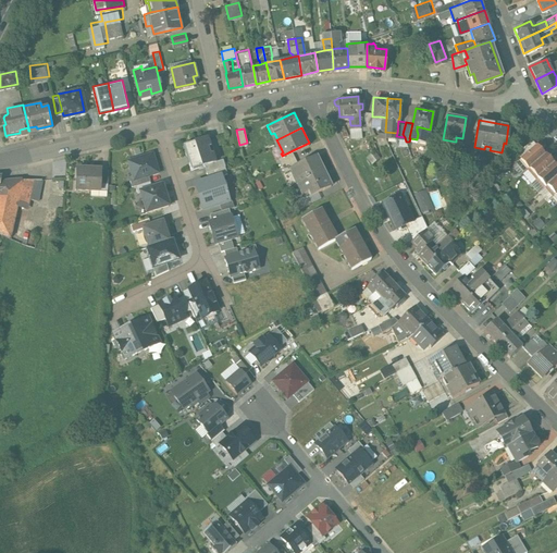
[(208,134),(183,143),(190,168),(205,162),(215,159),(213,150),(215,150),(212,142),(210,143),(208,134)]
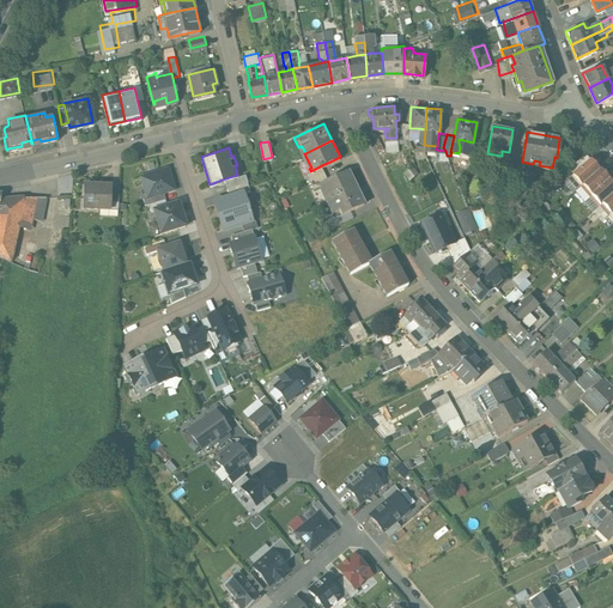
[(584,152),(569,166),(574,172),(589,159),(584,152)]
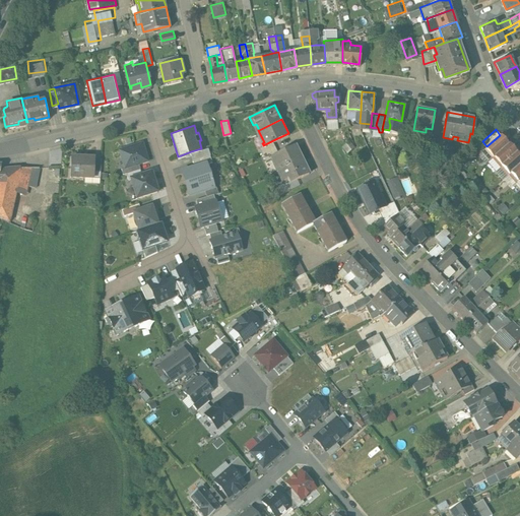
[(486,146),(483,148),(492,157),(493,156),(508,174),(509,173),(519,184),(519,153),(518,151),(519,150),(519,145),(518,142),(515,145),(516,147),(515,148),(509,142),(508,143),(502,136),(504,135),(506,137),(509,134),(506,130),(500,135),(486,146)]
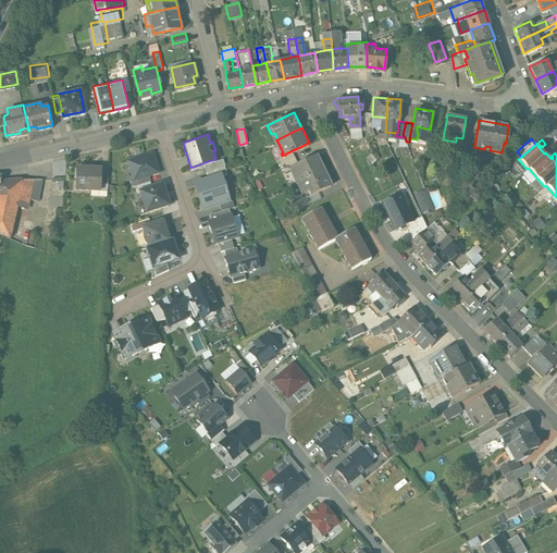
[(158,169),(152,150),(128,158),(134,176),(149,172),(158,169)]
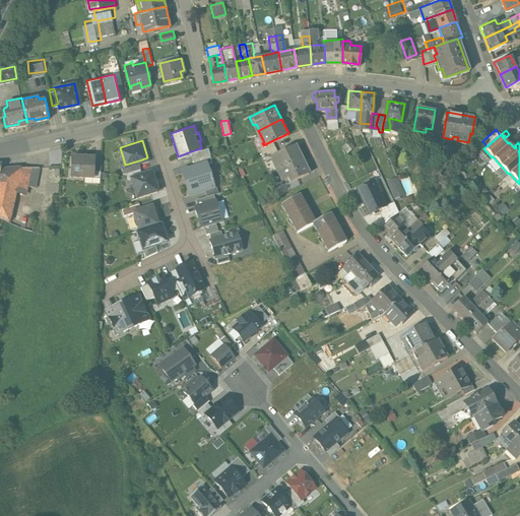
[(273,140),(263,145),(263,144),(260,145),(263,152),(275,146),(273,140)]
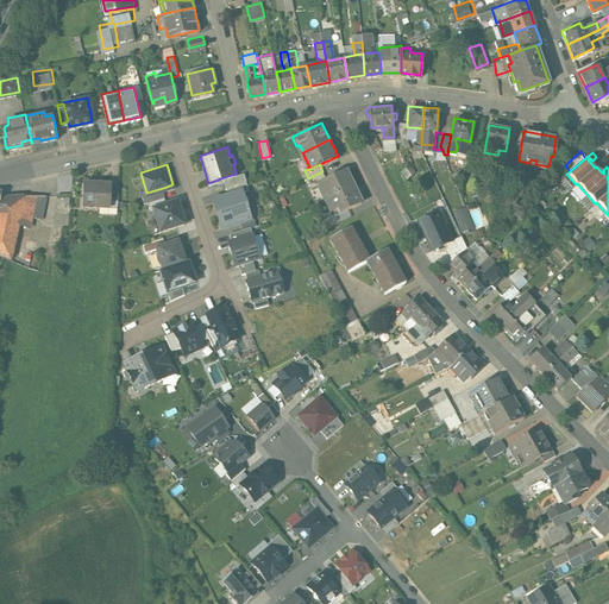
[(498,165),(484,171),(489,183),(503,177),(498,165)]
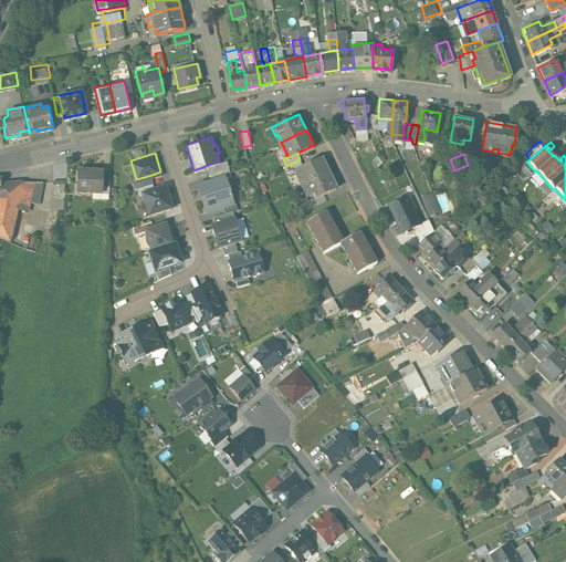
[(303,165),(296,168),(297,169),(304,184),(329,172),(322,156),(303,165)]
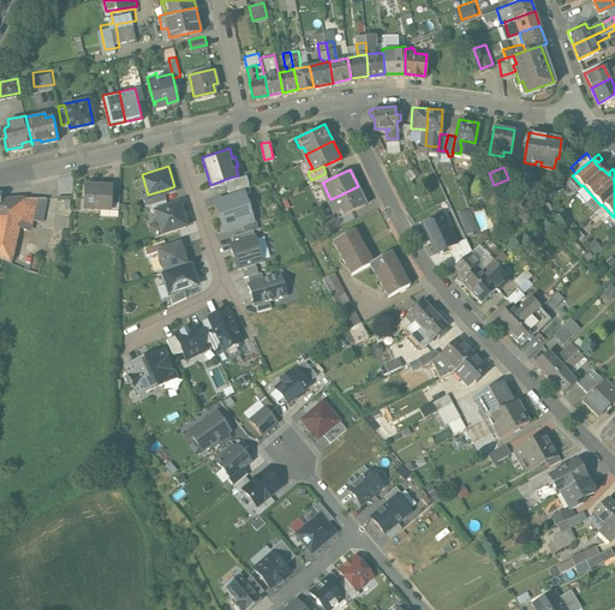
[(226,179),(228,187),(249,181),(249,180),(246,173),(238,175),(226,179)]
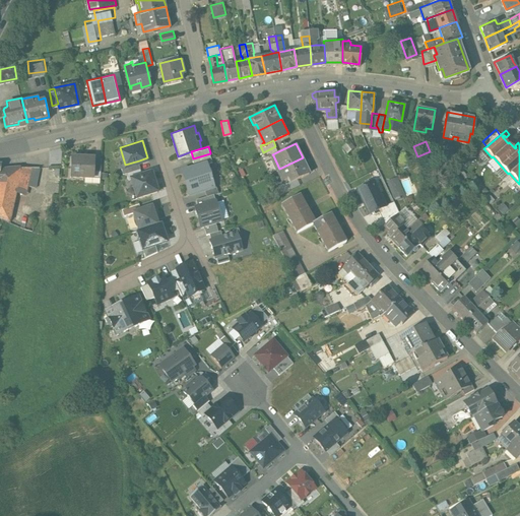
[(275,146),(263,152),(266,158),(273,155),(272,154),(278,151),(275,146)]
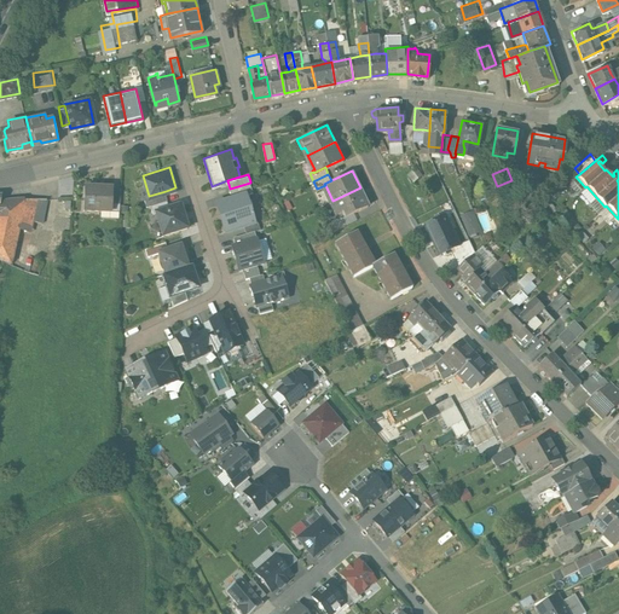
[(230,189),(232,197),(244,192),(244,193),(253,190),(250,183),(230,189)]
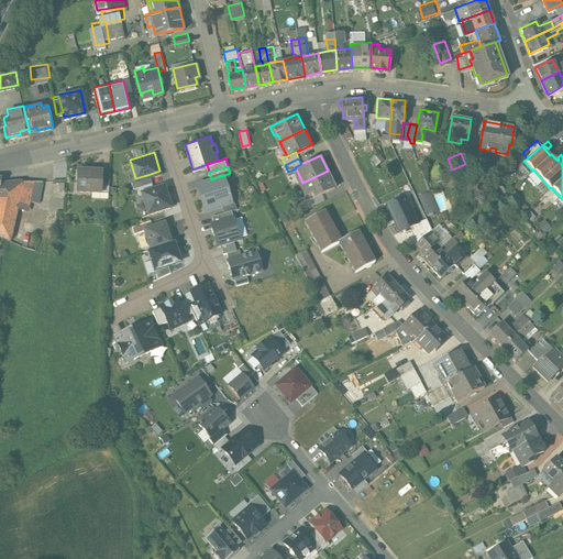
[(91,168),(77,167),(76,188),(91,189),(91,186),(99,187),(99,189),(101,189),(101,182),(102,170),(102,168),(91,167),(91,168)]
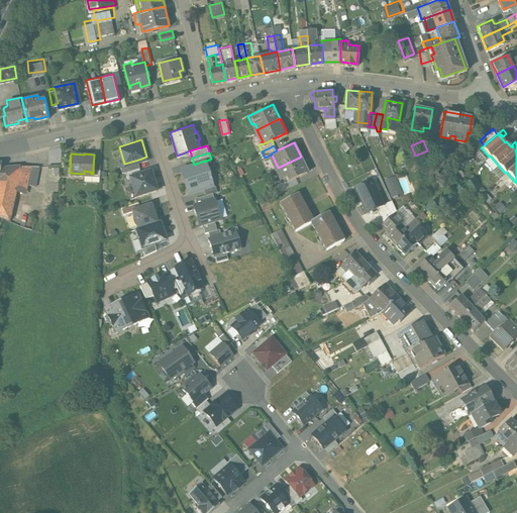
[(301,157),(278,168),(282,177),(286,175),(288,179),(307,170),(301,157)]
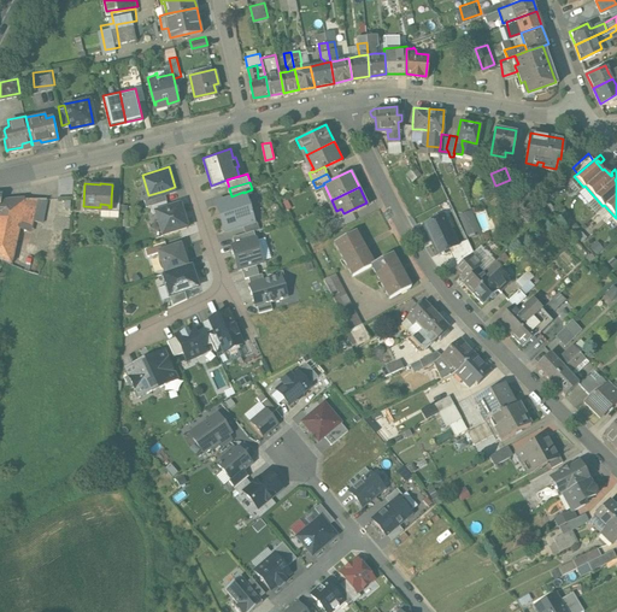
[(150,202),(166,198),(165,190),(148,195),(144,196),(146,204),(150,202)]
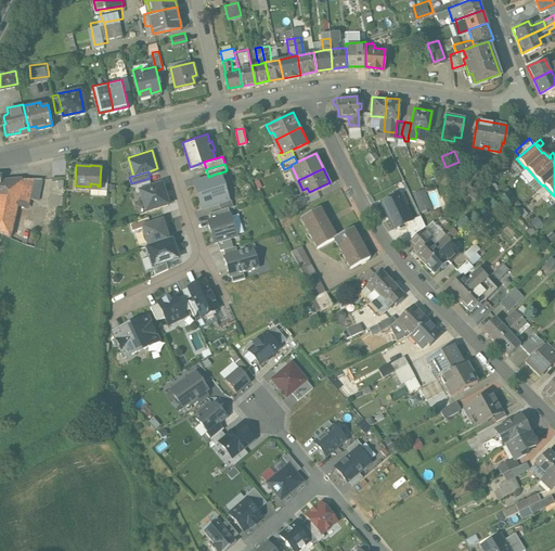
[(208,177),(195,181),(203,205),(219,200),(228,197),(219,174),(219,173),(208,177)]
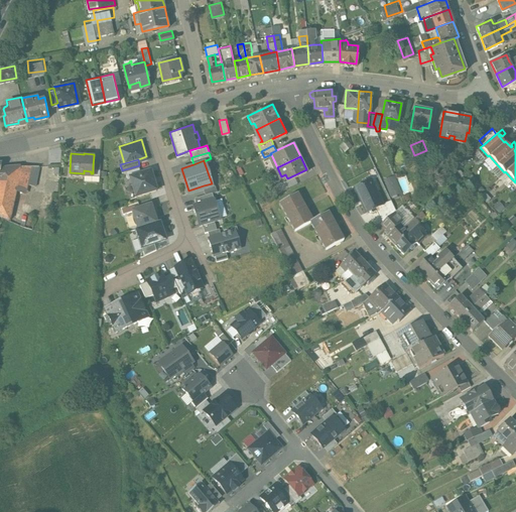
[(0,214),(8,217),(20,164),(0,164),(0,214)]
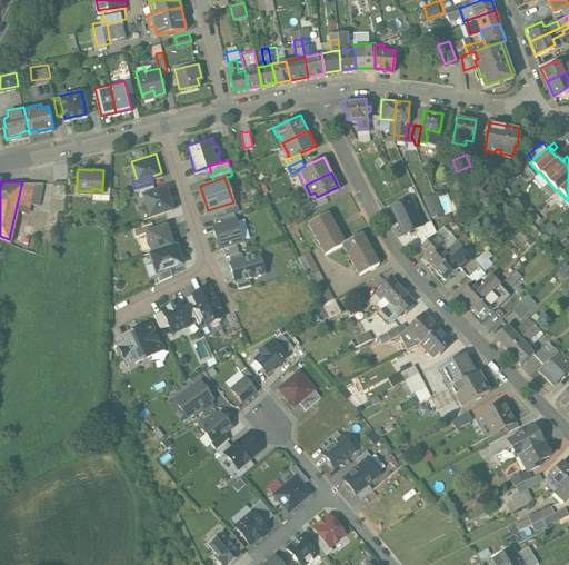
[(143,192),(156,189),(153,182),(138,187),(140,194),(143,194),(143,192)]
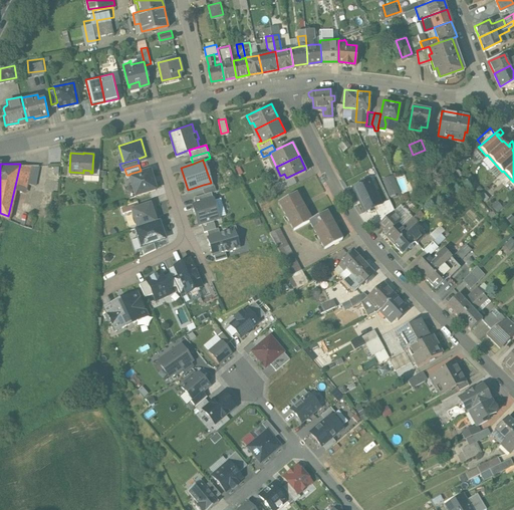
[(156,187),(150,168),(141,171),(130,174),(130,175),(136,193),(156,187)]
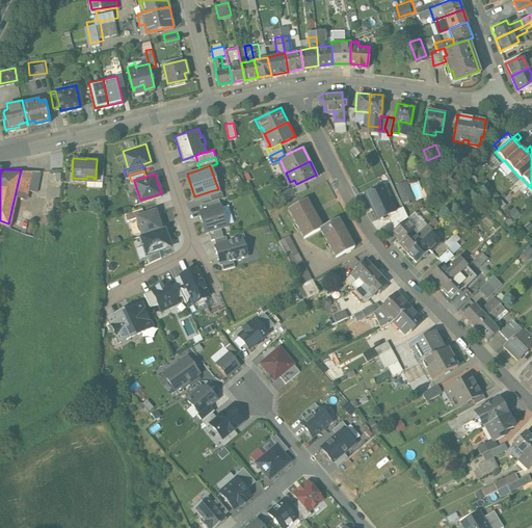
[(409,177),(399,181),(406,201),(417,196),(409,177)]
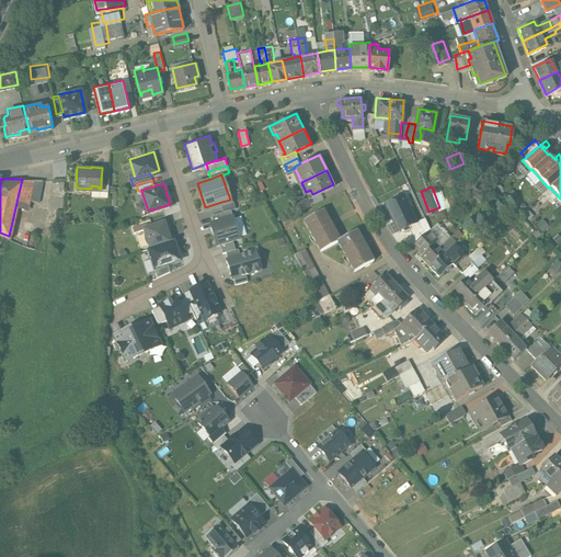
[(415,219),(403,193),(385,202),(398,228),(402,226),(415,219)]
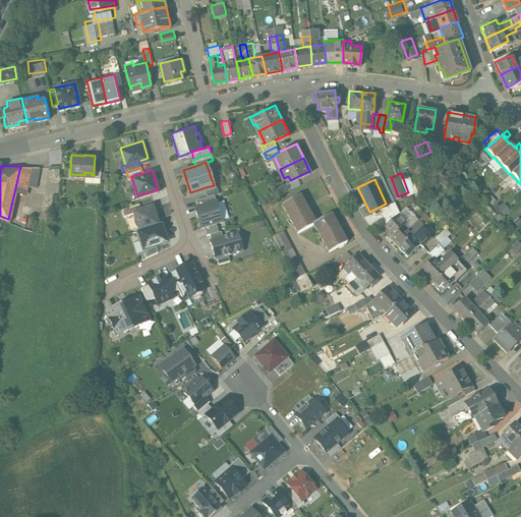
[(288,181),(275,187),(278,193),(291,188),(288,181)]
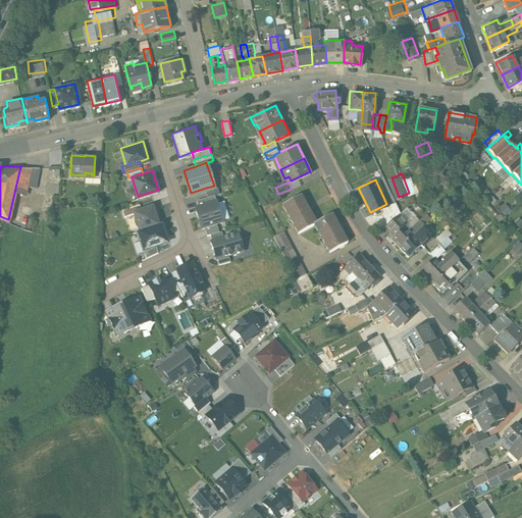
[(214,186),(206,188),(208,195),(214,193),(219,191),(217,185),(214,186)]
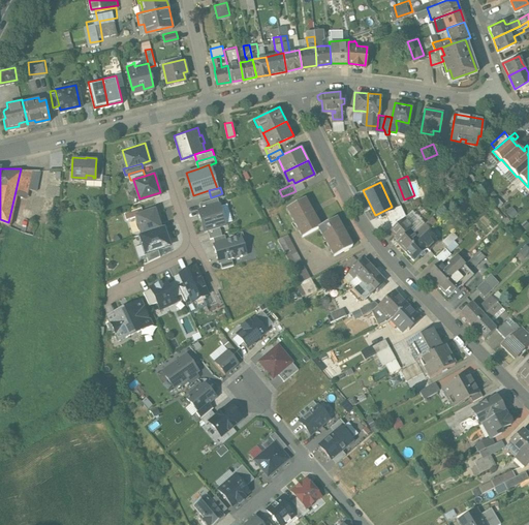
[(211,197),(199,201),(201,207),(219,202),(217,195),(211,197)]
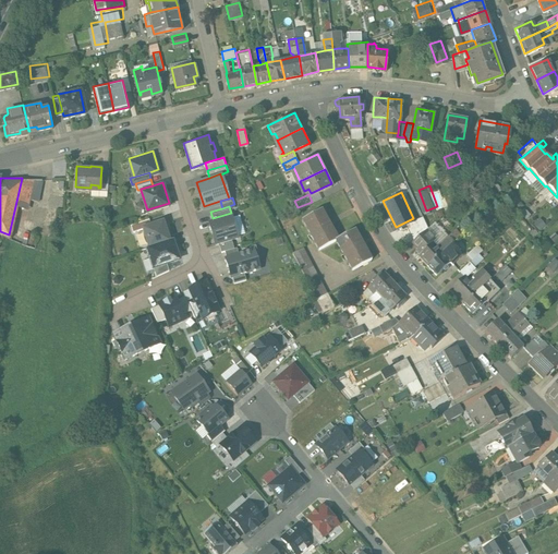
[(322,207),(303,218),(318,248),(336,238),(337,237),(337,236),(336,237),(330,227),(331,226),(322,207)]
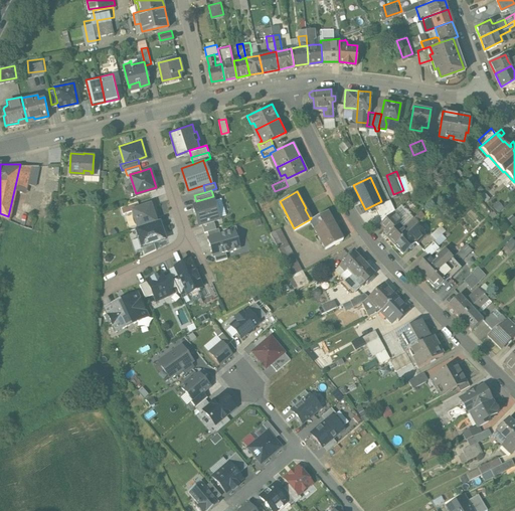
[(196,201),(193,202),(199,222),(219,216),(213,196),(196,201)]
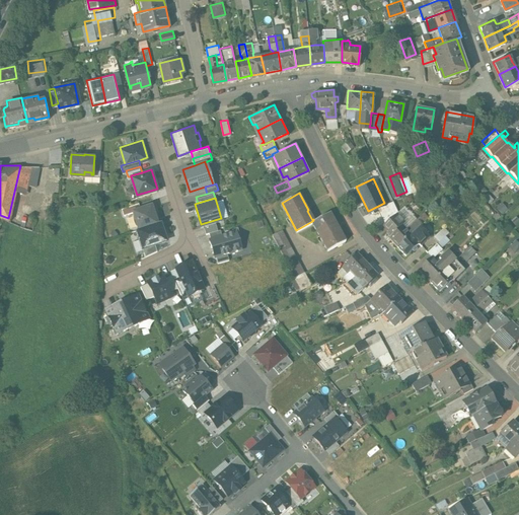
[(397,210),(392,199),(384,203),(372,209),(374,212),(378,210),(384,222),(396,212),(397,210)]
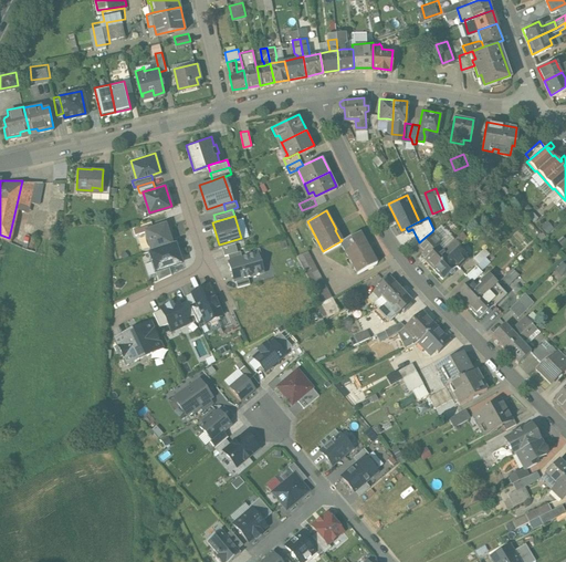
[(146,229),(154,226),(150,219),(133,226),(135,232),(146,229)]
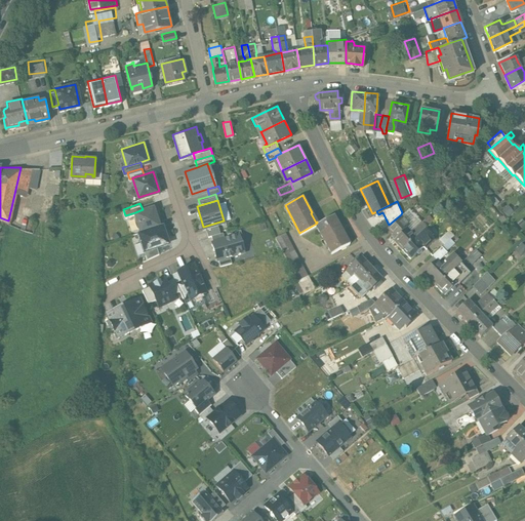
[(159,224),(153,206),(143,209),(135,212),(140,230),(159,224)]
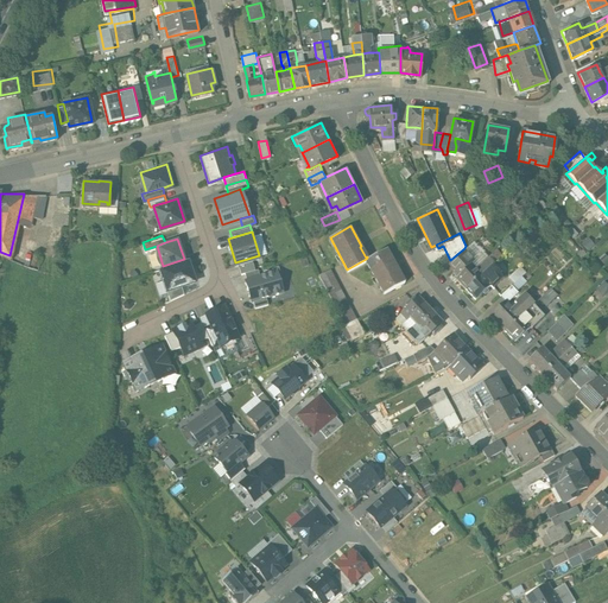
[(488,255),(474,240),(466,246),(464,248),(474,259),(472,261),(476,267),(488,255)]
